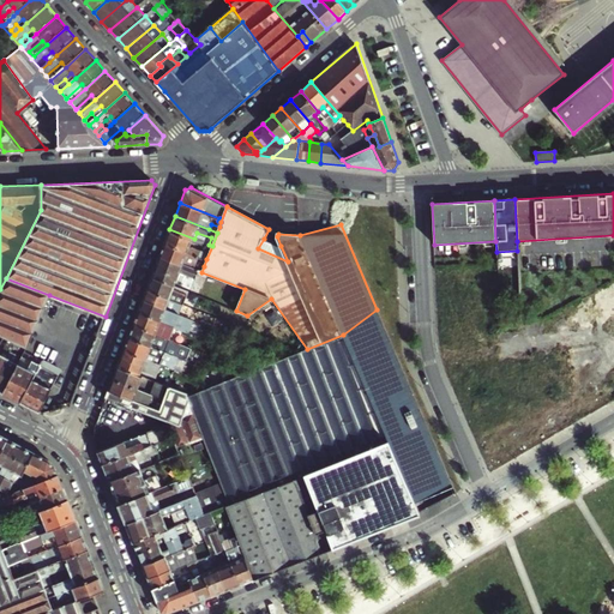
[(194,239),(169,229),(164,242),(206,259),(212,246),(209,245),(204,244),(202,248),(192,244),(194,239)]
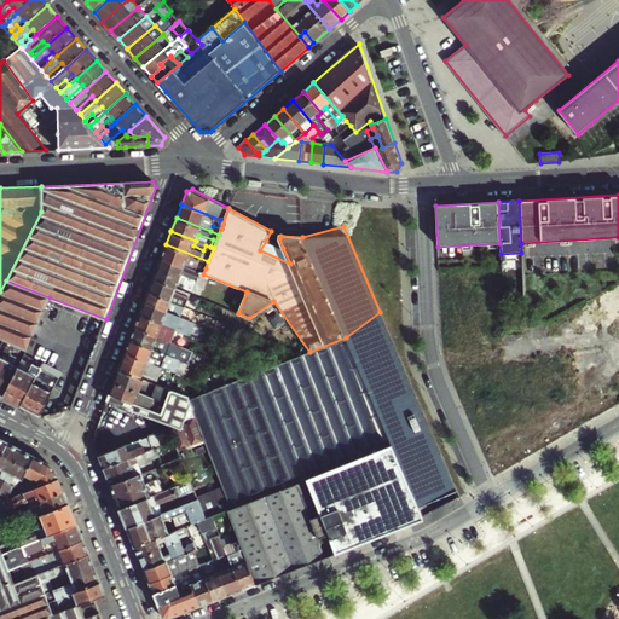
[(283,248),(266,241),(260,250),(290,264),(283,248)]
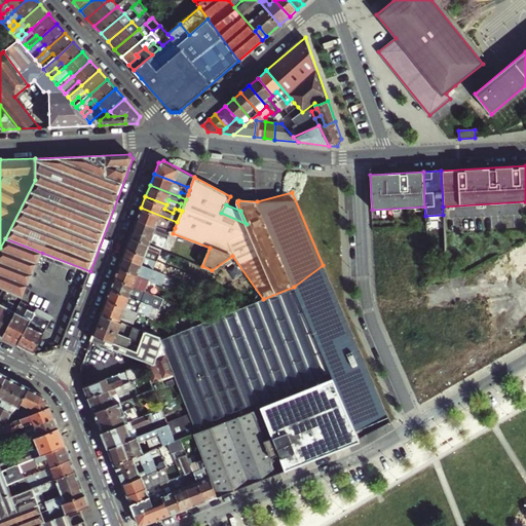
[(141,208),(137,219),(163,229),(165,224),(175,228),(177,222),(141,208)]
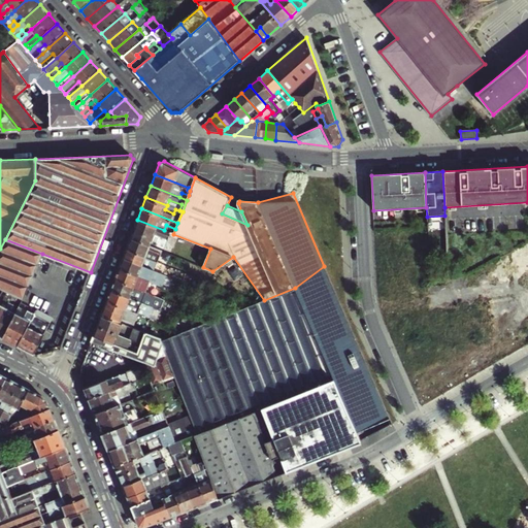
[(164,230),(137,220),(131,237),(151,245),(154,238),(155,235),(163,238),(161,241),(160,245),(167,249),(172,233),(164,230)]
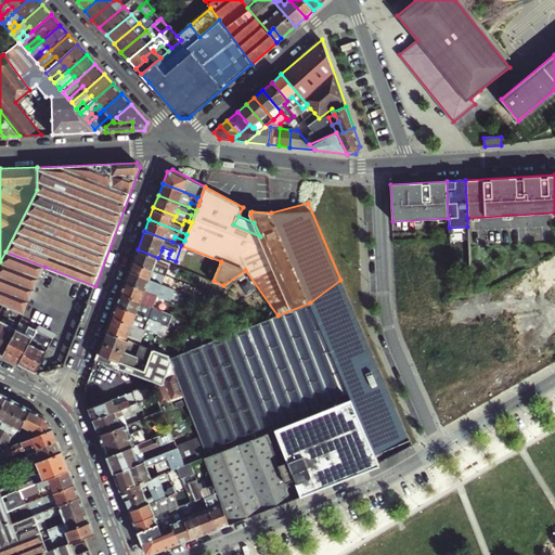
[(138,249),(133,260),(154,269),(157,261),(158,258),(138,249)]
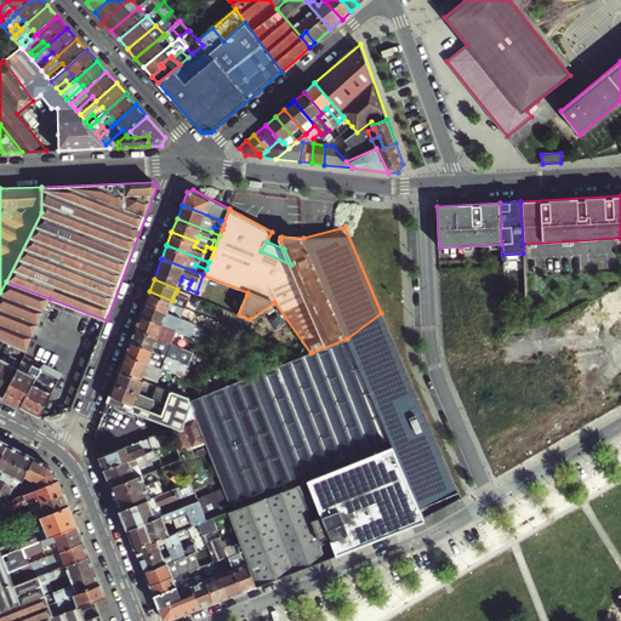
[(0,337),(4,340),(10,342),(16,346),(28,352),(34,337),(50,298),(6,281),(0,292),(0,337)]
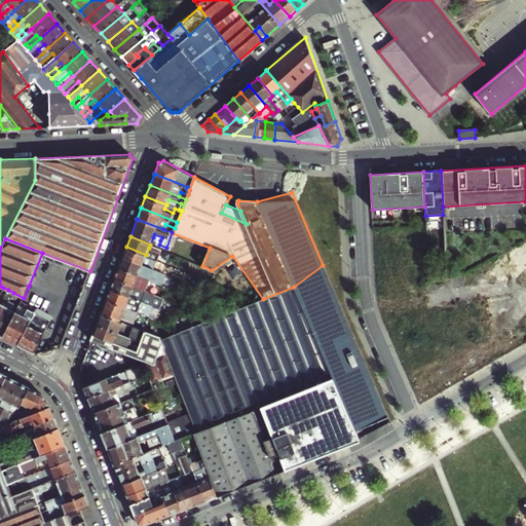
[(126,247),(122,256),(154,268),(158,259),(146,255),(126,247)]
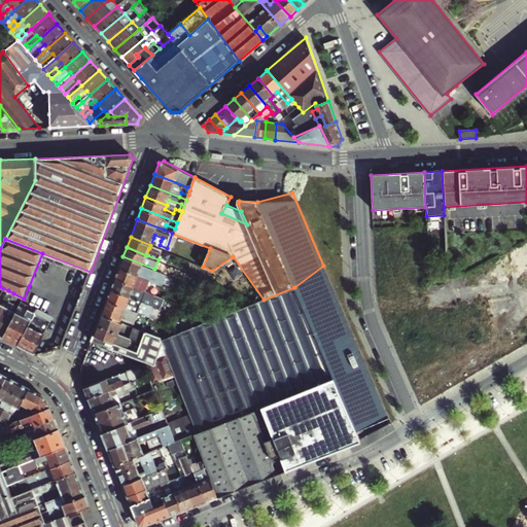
[(149,248),(146,255),(159,259),(161,253),(149,248)]
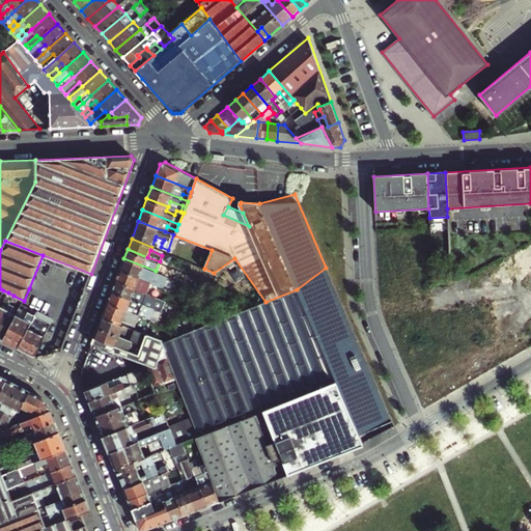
[(123,258),(120,269),(148,280),(151,281),(156,271),(123,258)]
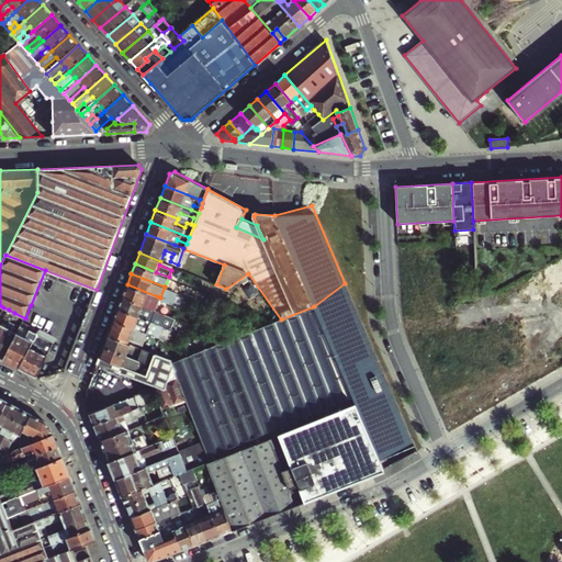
[(314,306),(380,460),(415,445),(345,283),(314,306)]
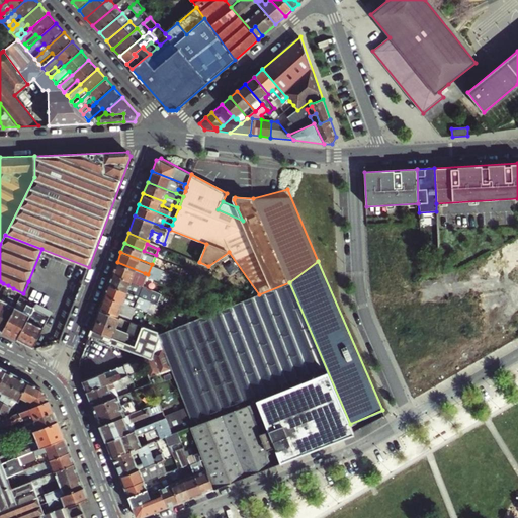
[(145,273),(117,262),(112,273),(144,285),(147,276),(145,275),(145,273)]
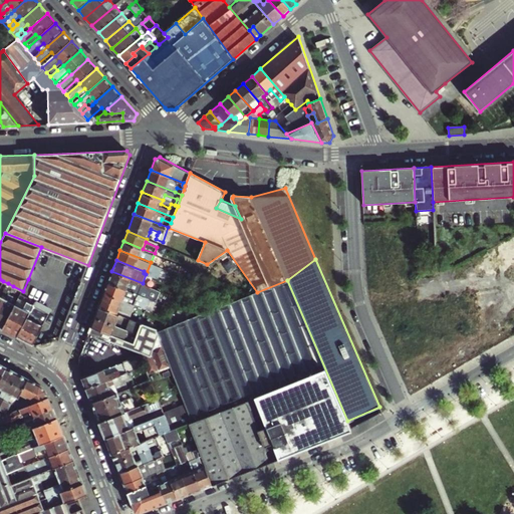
[(143,283),(111,271),(107,282),(136,292),(137,289),(140,290),(143,283)]
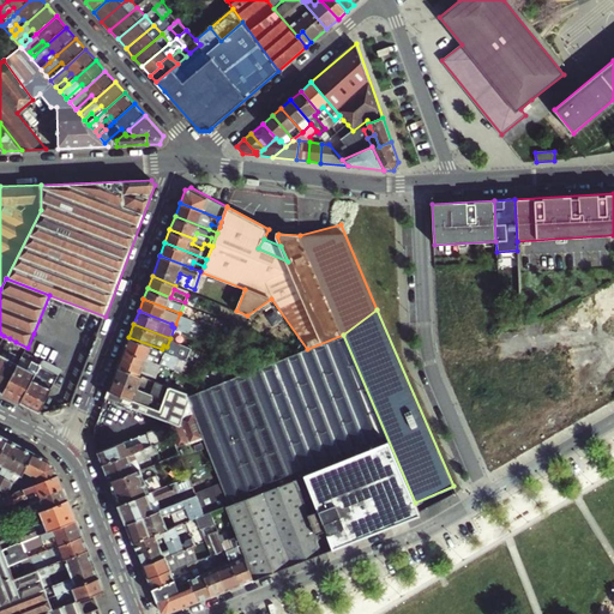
[(230,517),(234,527),(240,543),(246,557),(254,579),(282,569),(270,534),(280,530),(264,491),(295,479),(324,553),(419,516),(420,515),(415,503),(343,335),(307,349),(187,396),(203,438),(226,494),(229,505),(212,511),(216,523),(230,517)]
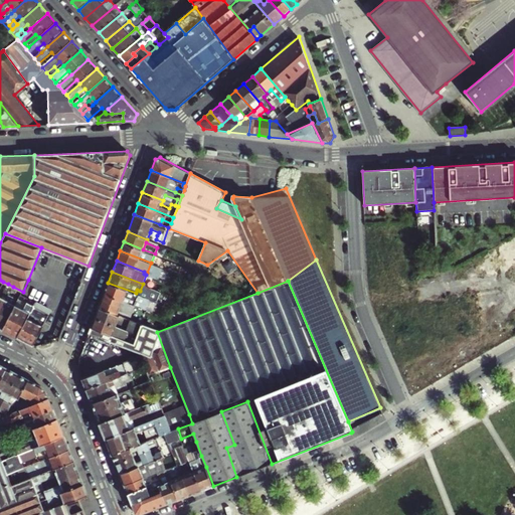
[(136,293),(108,283),(105,293),(129,303),(132,304),(133,301),(136,302),(138,298),(135,296),(136,293)]
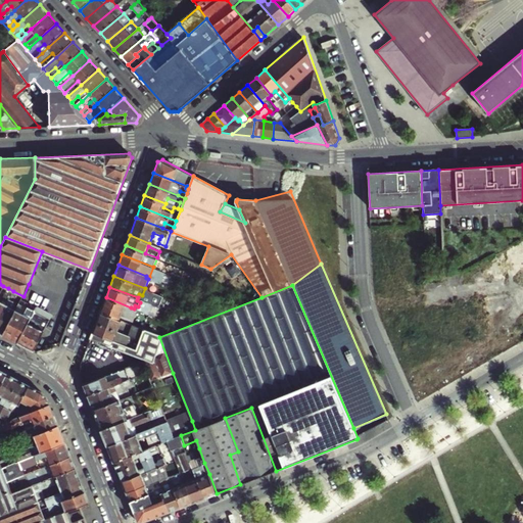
[(0,316),(6,304),(10,295),(13,291),(8,288),(1,302),(0,301),(0,316)]
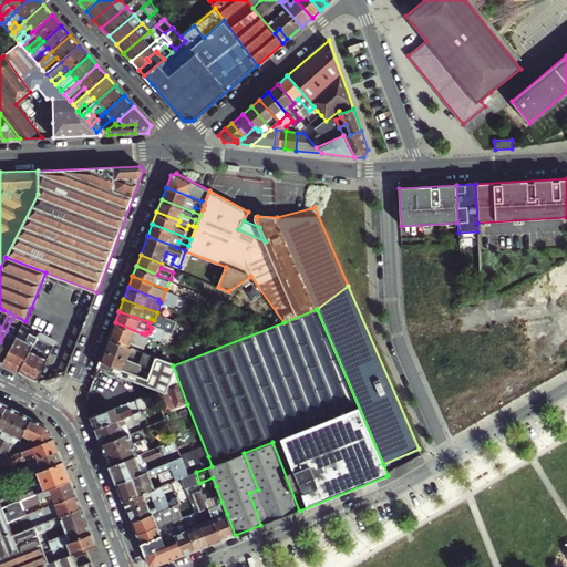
[(0,342),(0,360),(3,362),(17,338),(20,330),(23,325),(26,321),(14,316),(11,320),(17,323),(12,332),(7,330),(0,342)]
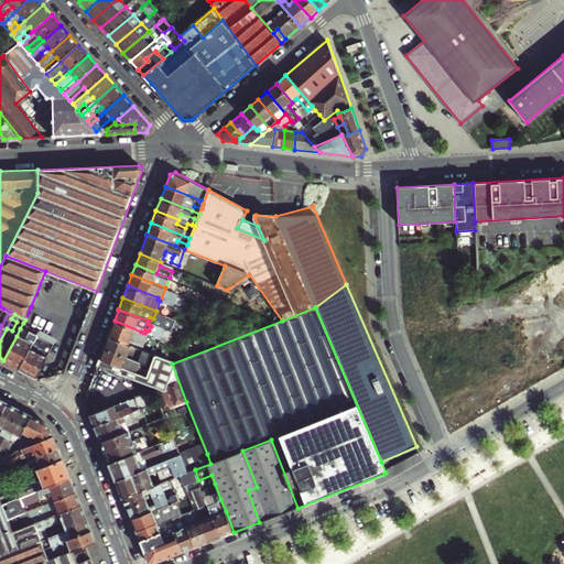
[(108,336),(136,347),(138,348),(141,349),(148,334),(144,333),(141,332),(115,321),(108,336)]
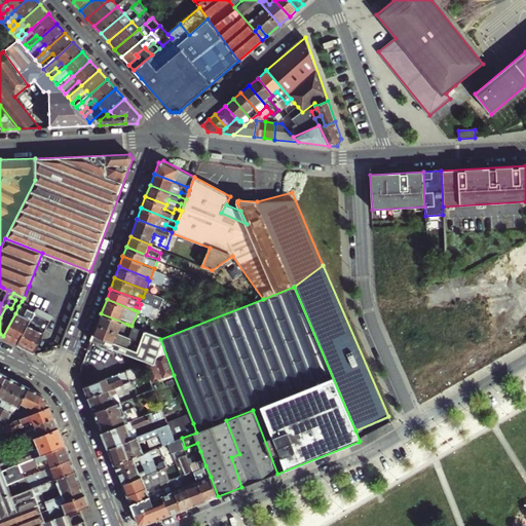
[(19,306),(15,313),(24,318),(28,310),(19,306)]
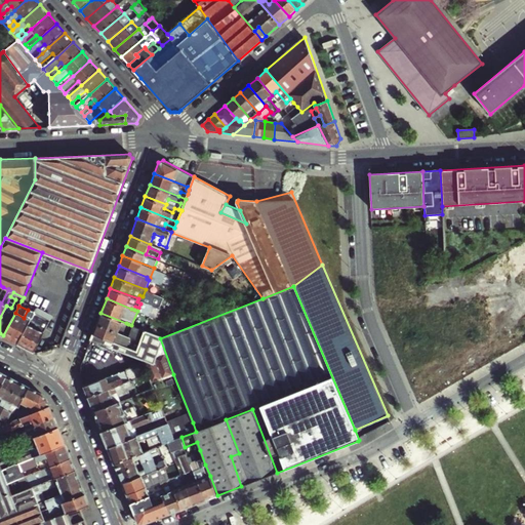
[(34,313),(18,344),(34,352),(51,317),(36,309),(34,313)]
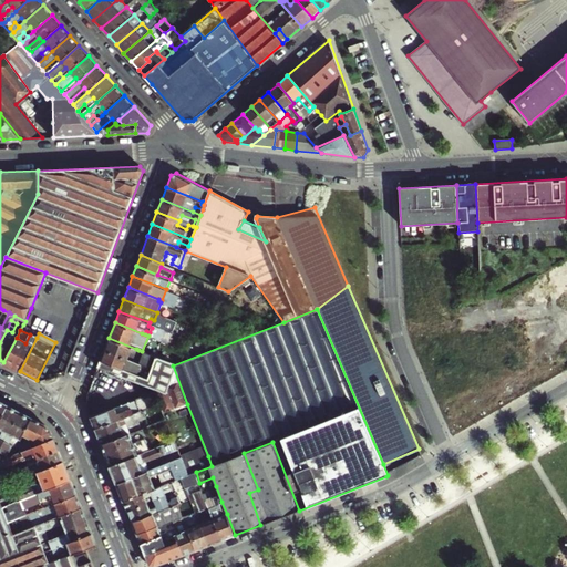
[(26,343),(17,338),(3,362),(20,371),(37,338),(30,334),(26,343)]
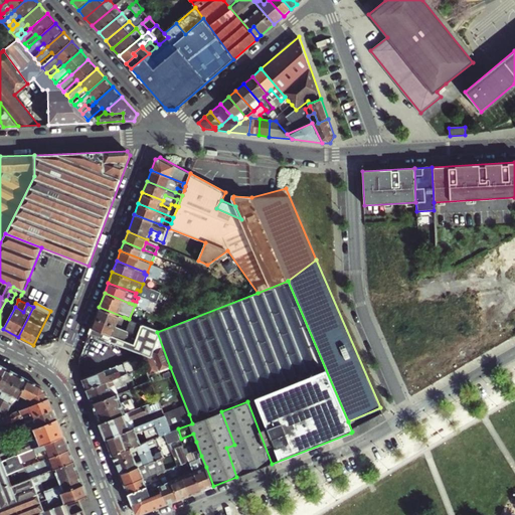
[(96,317),(122,327),(126,318),(124,317),(99,307),(96,317)]
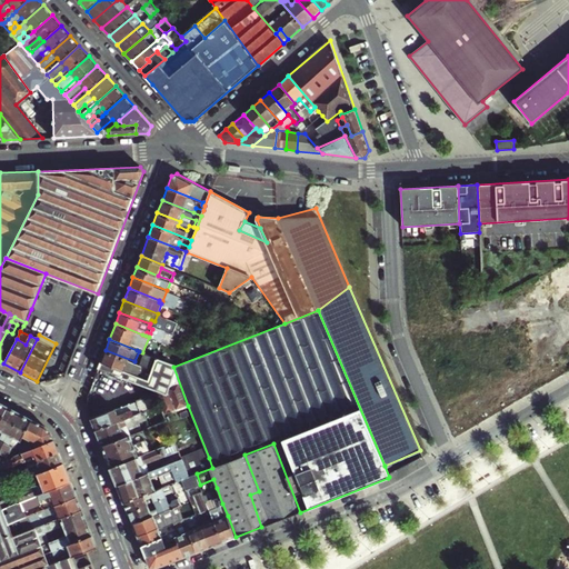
[(106,350),(101,361),(149,378),(153,368),(140,363),(135,361),(106,350)]
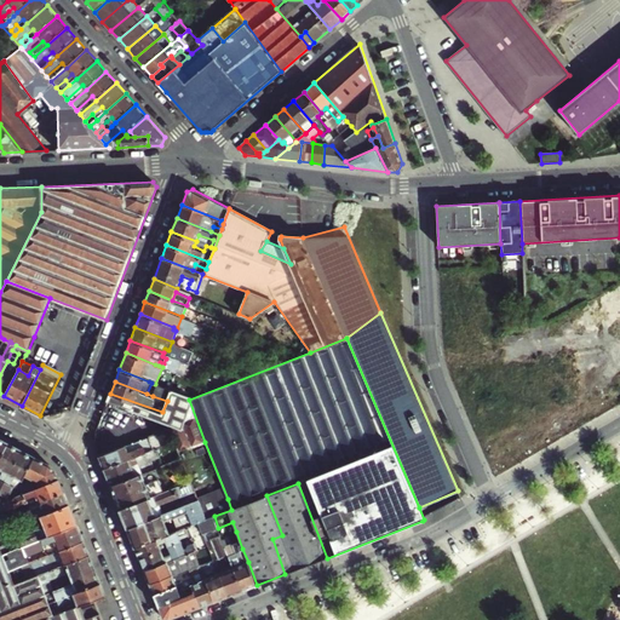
[(167,401),(171,390),(156,384),(153,396),(167,401)]
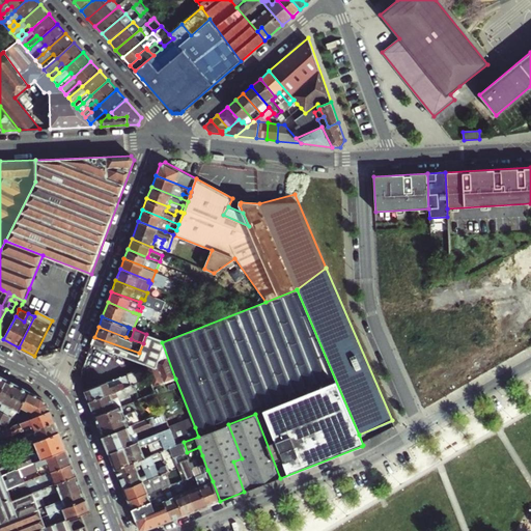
[(143,343),(139,353),(94,337),(92,342),(142,361),(144,364),(149,378),(154,387),(175,379),(162,342),(161,340),(146,334),(143,343)]
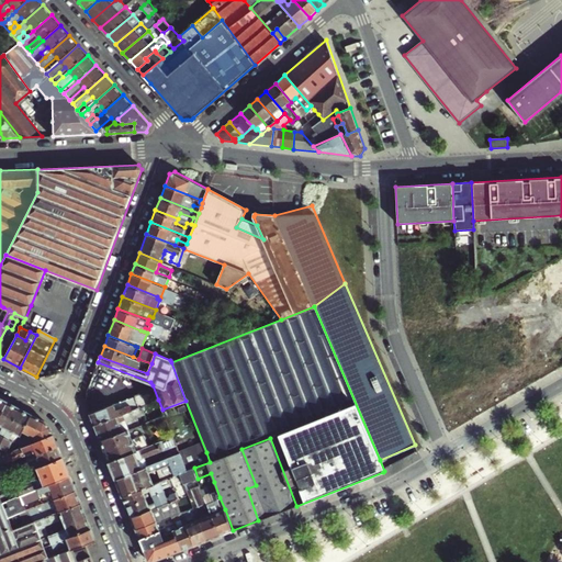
[(122,414),(94,425),(101,440),(128,429),(165,415),(163,409),(158,400),(122,414)]
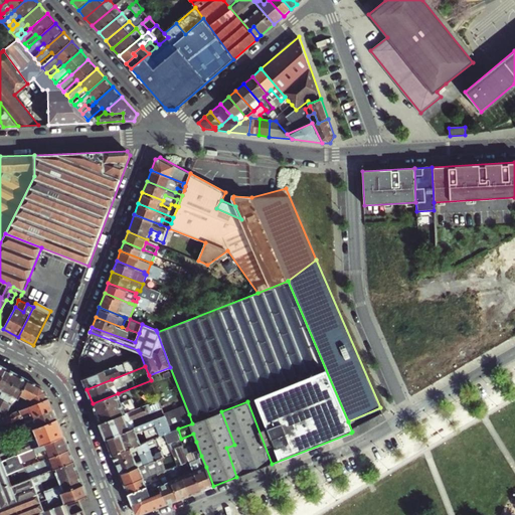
[(0,408),(2,405),(18,373),(7,367),(0,381),(0,408)]
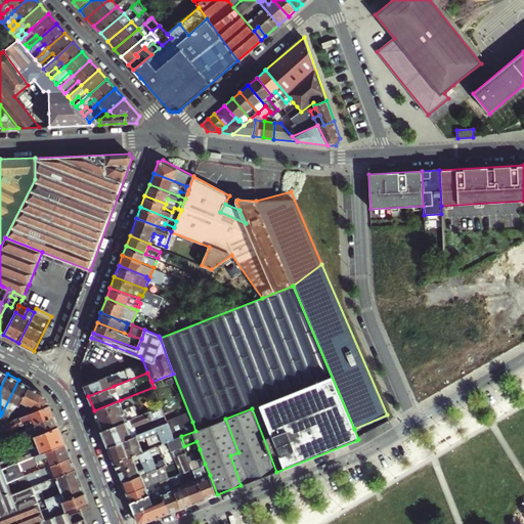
[(111,376),(84,386),(88,396),(114,386),(111,376)]
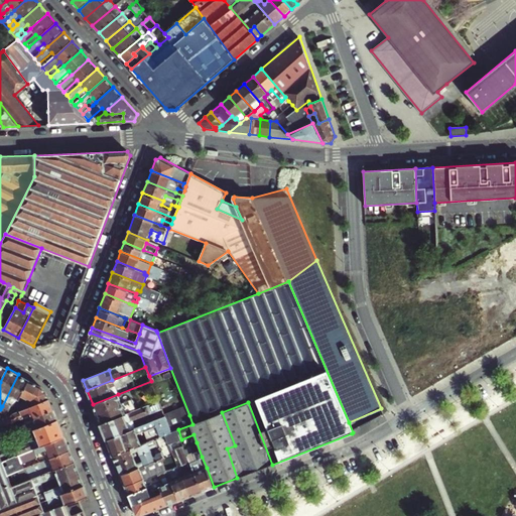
[(15,406),(18,402),(29,379),(18,374),(2,406),(13,411),(15,406)]
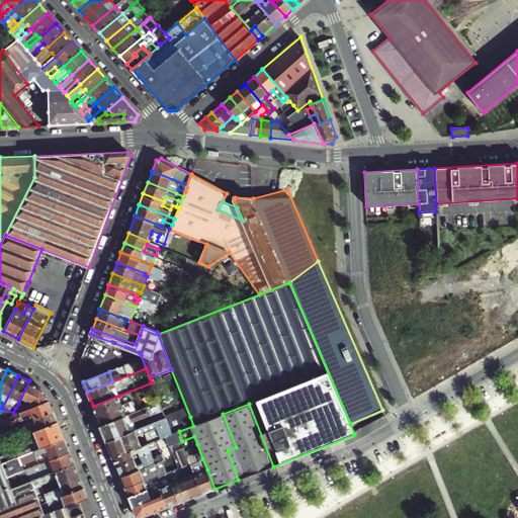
[(28,405),(30,403),(31,407),(49,401),(47,395),(42,386),(29,380),(18,404),(23,406),(28,405)]
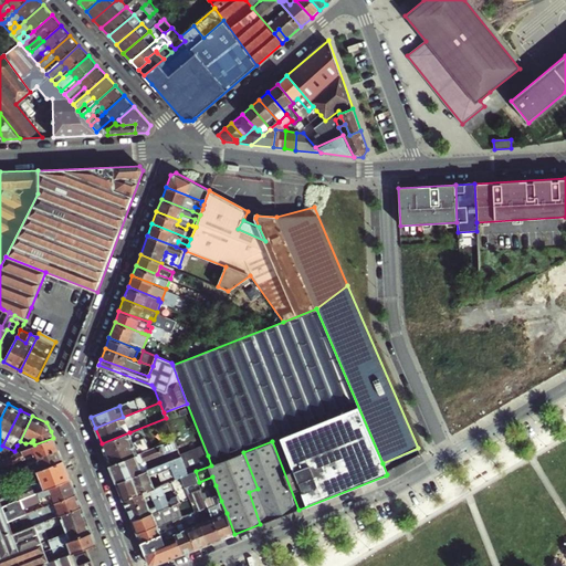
[(133,442),(129,432),(102,443),(111,465),(149,450),(145,438),(133,442)]
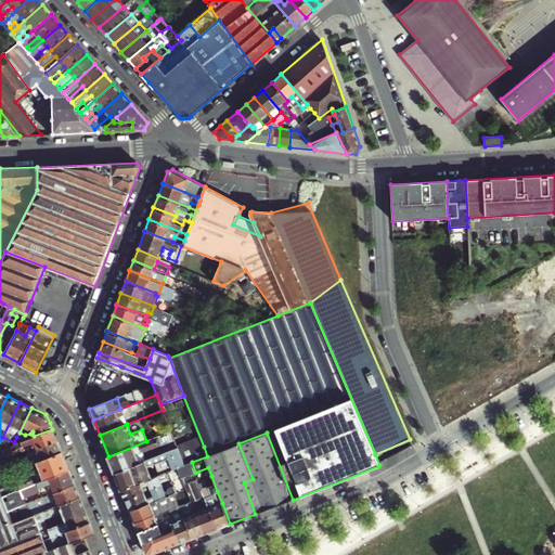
[(57,441),(52,429),(34,436),(18,441),(14,442),(13,442),(0,447),(0,455),(1,457),(1,460),(24,451),(25,454),(57,441)]
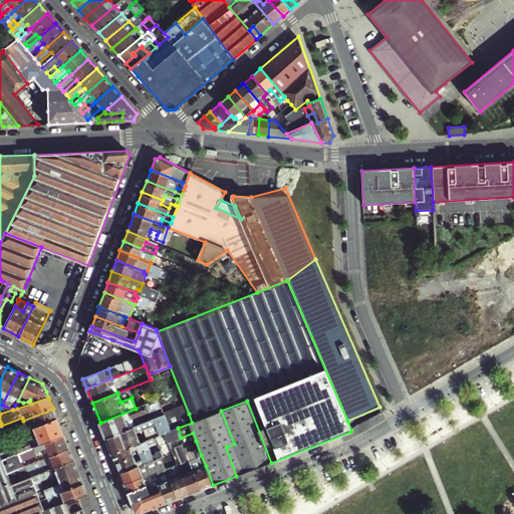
[(136,409),(100,423),(105,438),(136,426),(133,420),(162,409),(159,400),(136,409)]
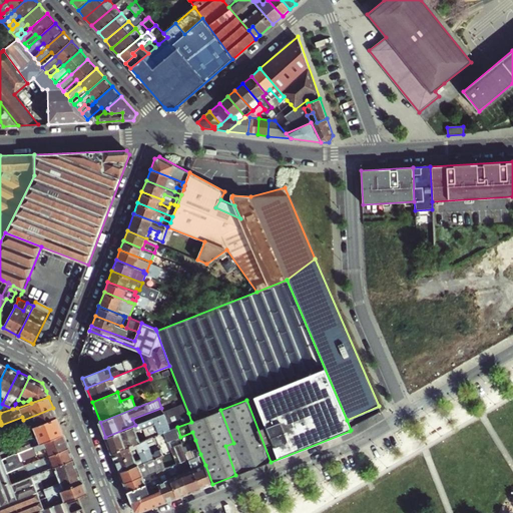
[(235,475),(271,462),(246,400),(220,410),(233,443),(225,446),(235,475)]
